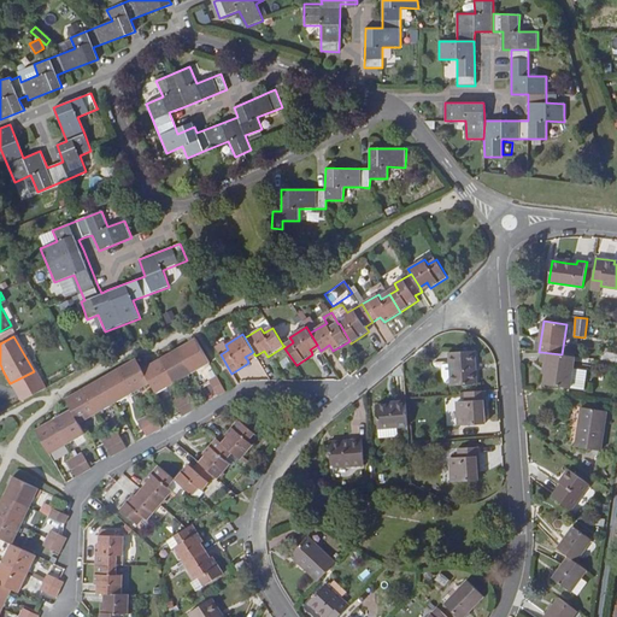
[(178,348),(192,372),(210,363),(195,339),(178,348)]
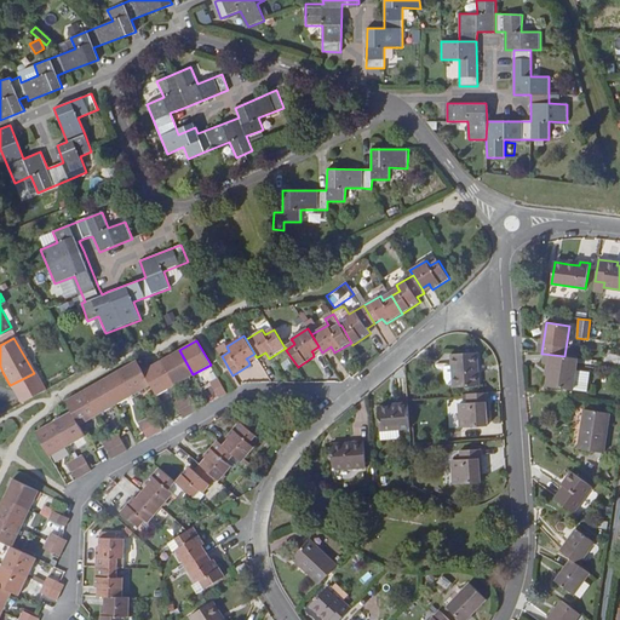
[(161,361),(176,385),(193,374),(179,350),(161,361)]
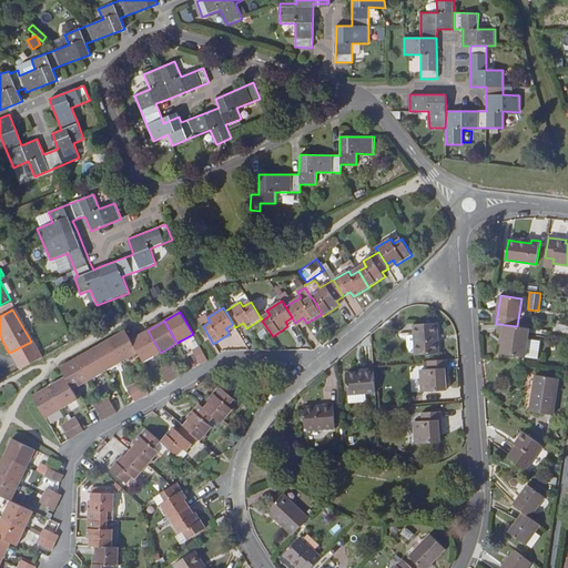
[(437,323),(414,325),(415,355),(439,354),(437,323)]
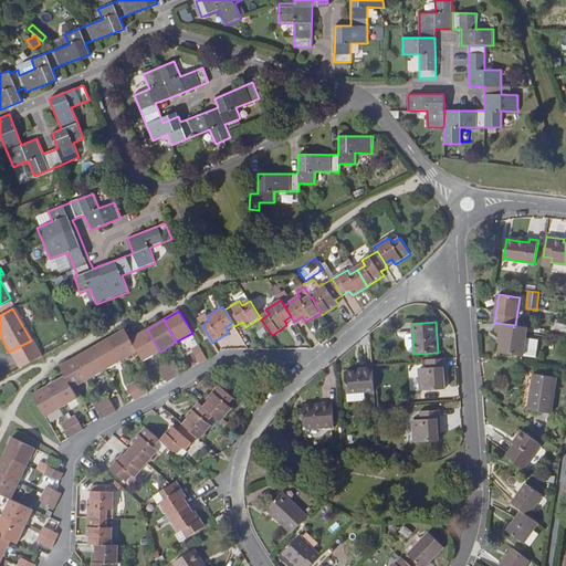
[(515,325),(496,323),(495,332),(503,333),(500,353),(523,356),(527,327),(515,325)]
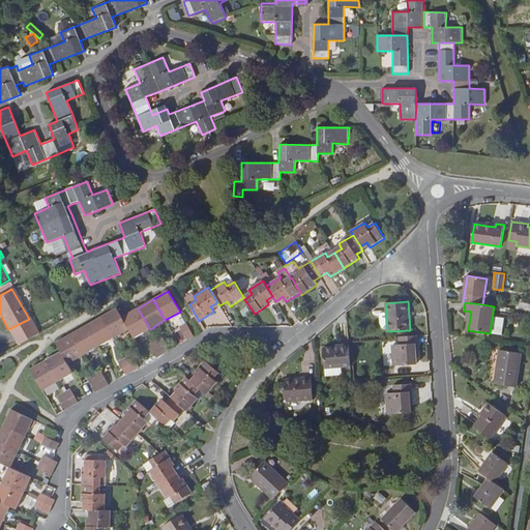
[(101,317),(114,337),(129,329),(122,317),(117,307),(101,317)]
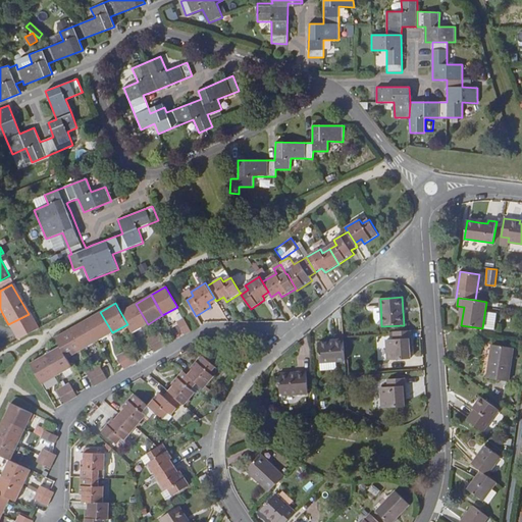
[(127,324),(133,332),(148,324),(136,304),(120,312),(127,324)]
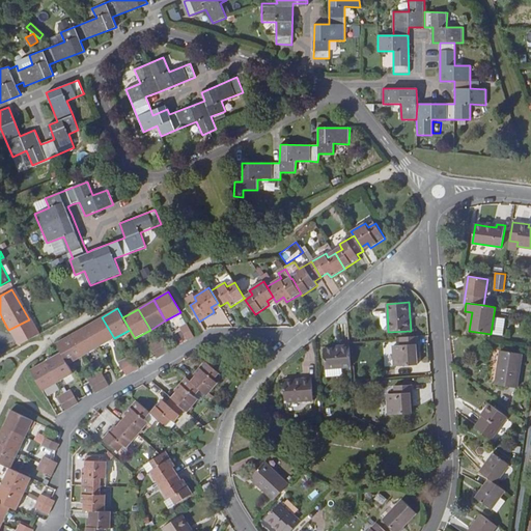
[(102,317),(86,326),(99,346),(114,338),(102,317)]
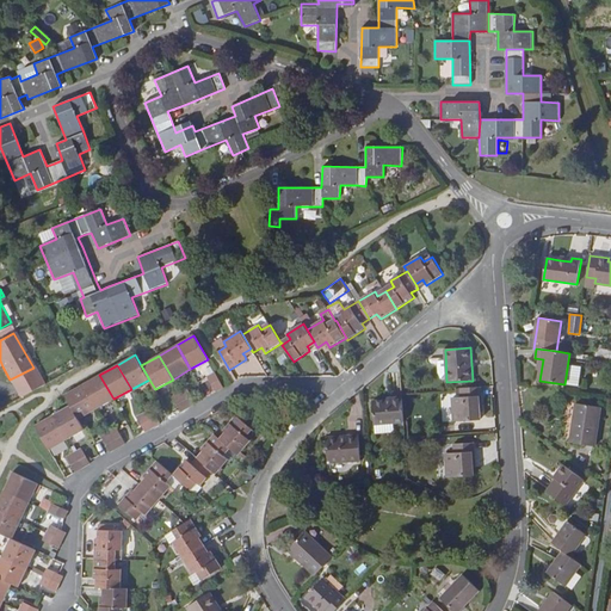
[(208,377),(216,393),(224,388),(215,372),(208,377)]
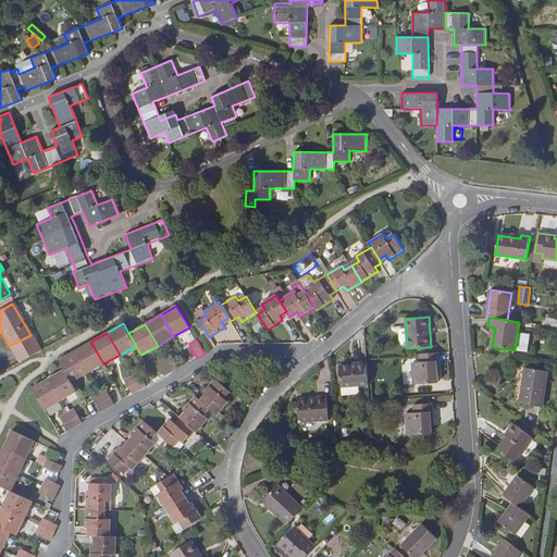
[(90,342),(75,351),(87,373),(103,363),(90,342)]
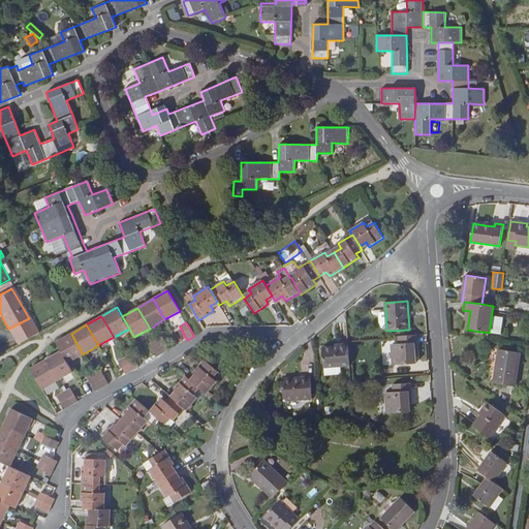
[(56,342),(61,350),(67,363),(83,354),(71,334),(56,342)]
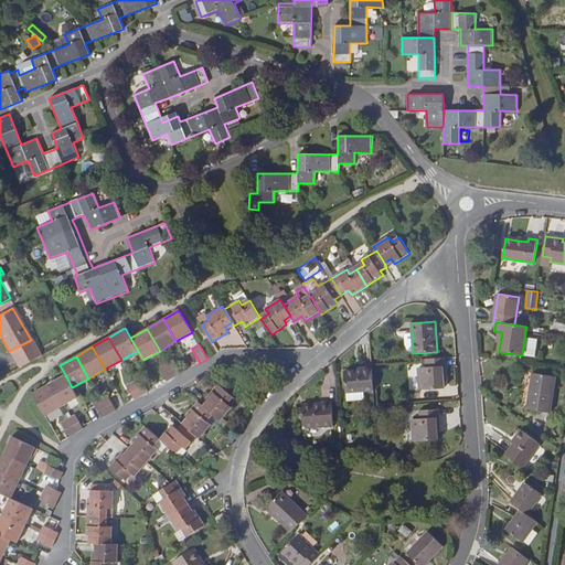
[(167,363),(174,377),(181,373),(173,359),(167,363)]
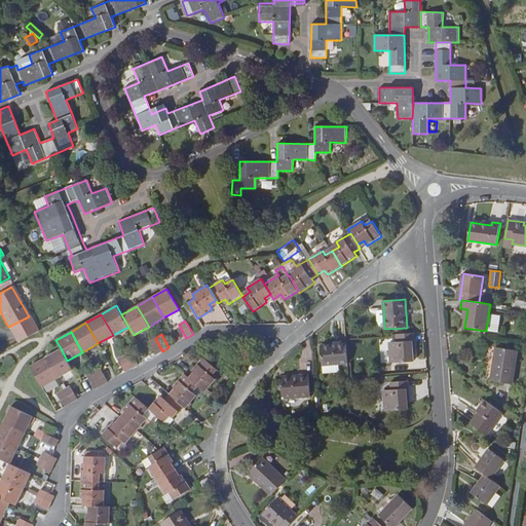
[(415,351),(414,334),(397,335),(398,342),(390,343),(391,363),(414,362),(413,351),(415,351)]
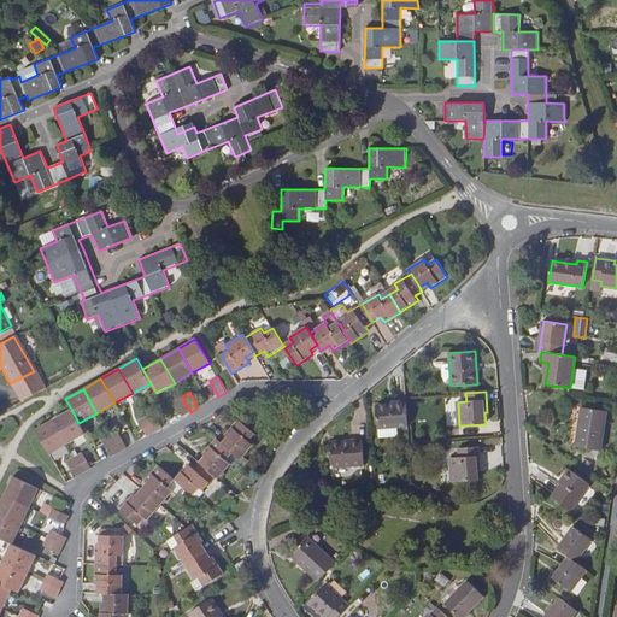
[(175,400),(183,416),(191,412),(182,397),(175,400)]
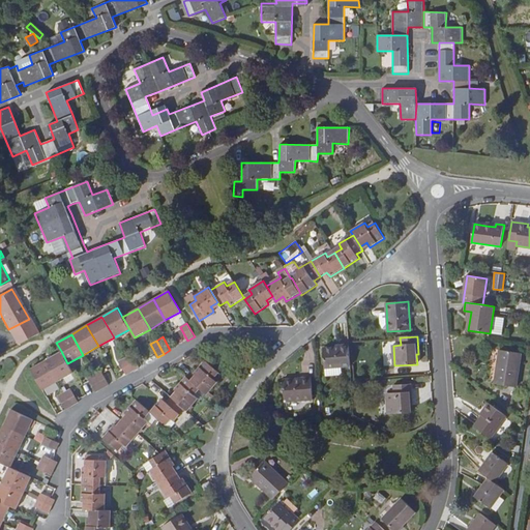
[(0,353),(2,357),(16,349),(11,343),(0,349),(0,353)]
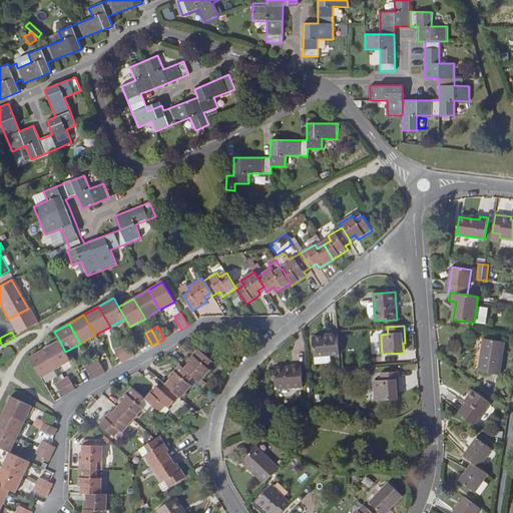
[(330,355),(340,355),(338,334),(329,335),(329,336),(313,337),(315,357),(330,355)]
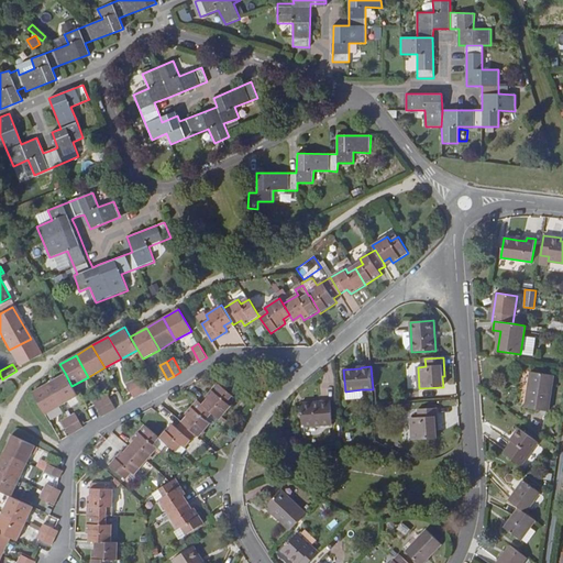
[(416,388),(419,388),(418,367),(410,367),(411,384),(416,388)]
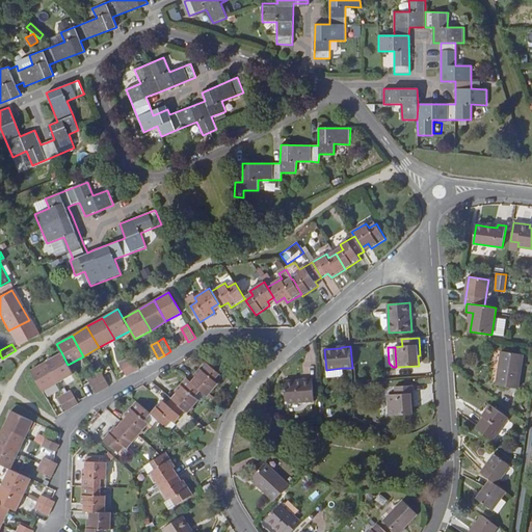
[(524,354),(501,351),(497,386),(519,389),(524,354)]
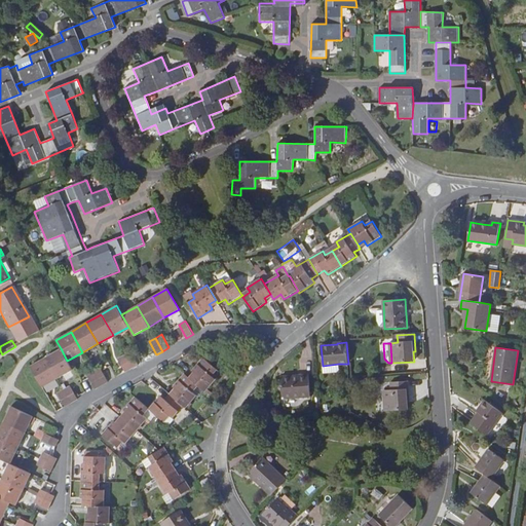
[(67,361),(61,348),(45,358),(57,379),(72,370),(67,361)]
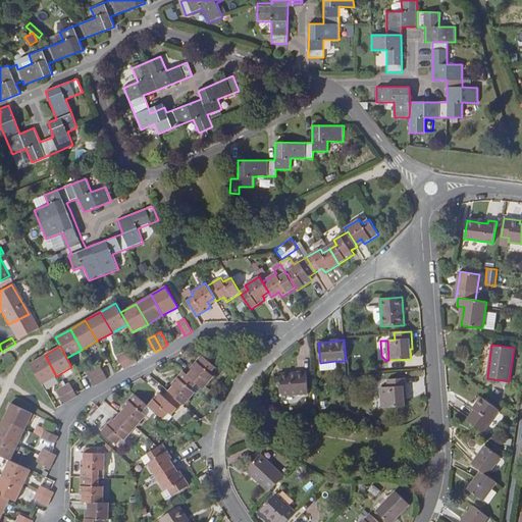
[(123,353),(131,366),(137,362),(129,349),(123,353)]
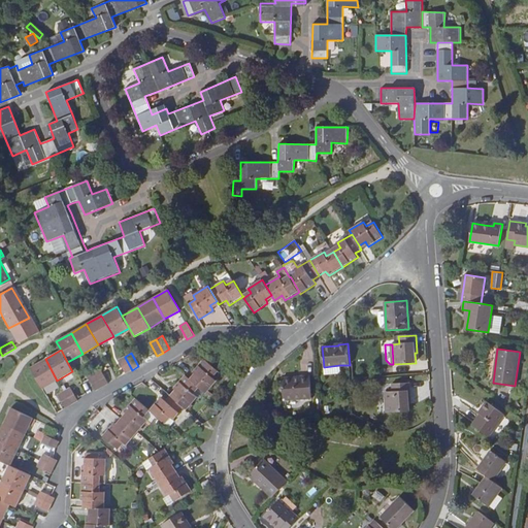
[(119,360),(126,373),(132,370),(125,357),(119,360)]
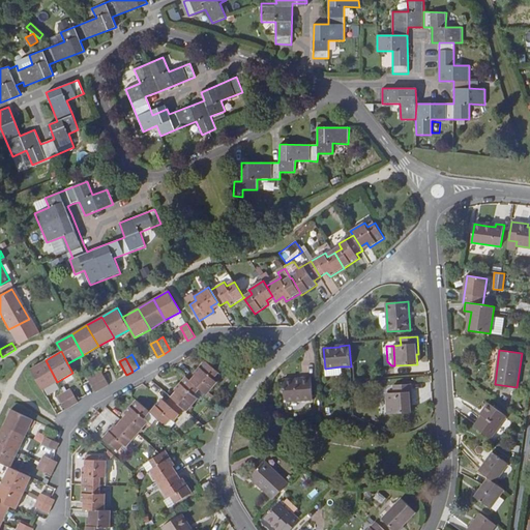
[(57,382),(46,360),(30,369),(42,390),(57,382)]
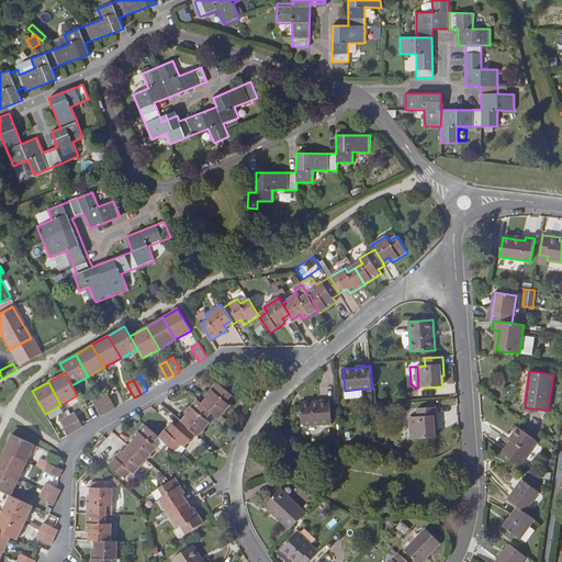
[(218,417),(220,418),(231,405),(226,402),(232,395),(217,382),(205,395),(209,398),(210,400),(204,406),(213,413),(218,417)]
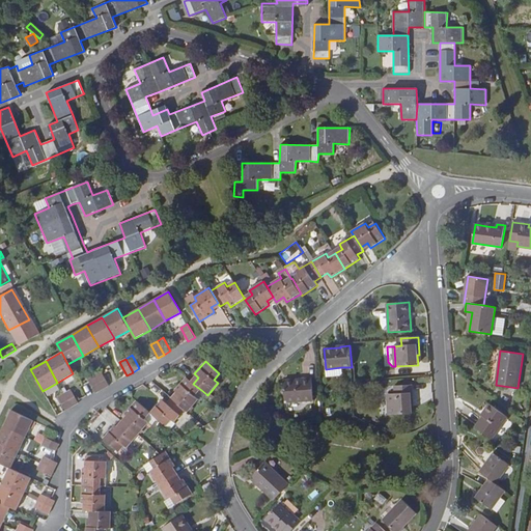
[(341,367),(326,369),(326,376),(339,375),(342,372),(341,367)]
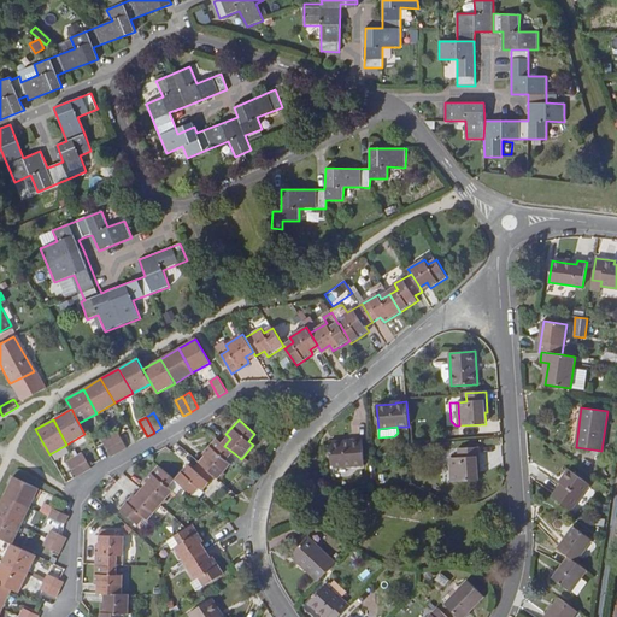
[(110,438),(119,452),(127,448),(117,433),(110,438)]
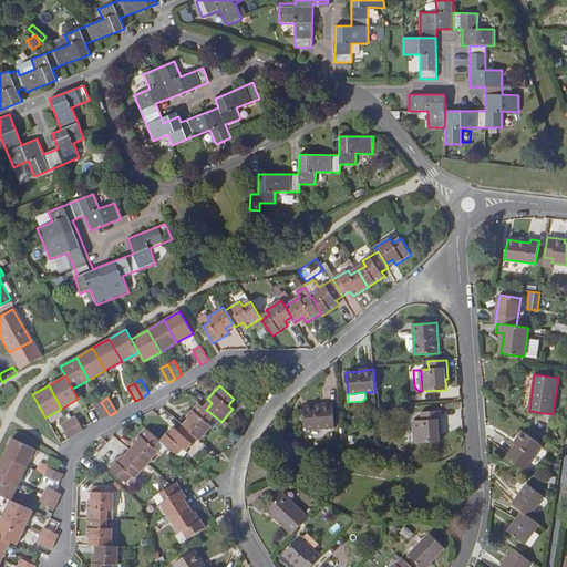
[(94,405),(102,420),(110,415),(101,402),(94,405)]
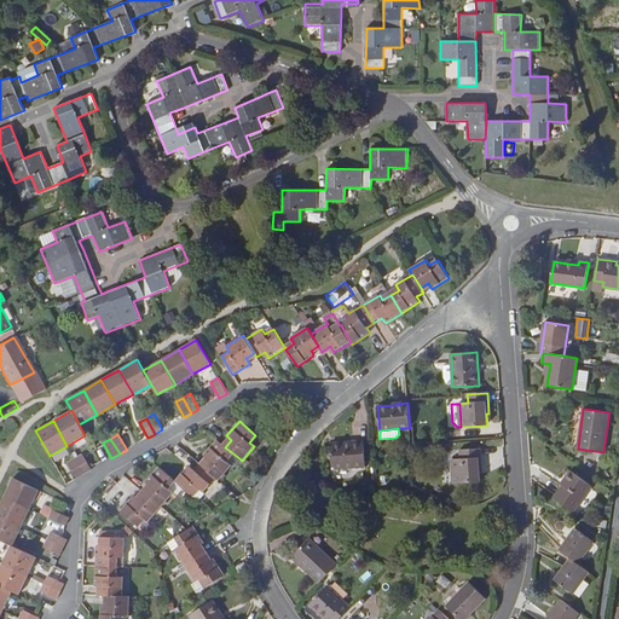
[(217,478),(226,486),(229,481),(223,476),(232,466),(227,462),(235,455),(225,447),(224,445),(217,440),(204,455),(207,458),(209,460),(203,466),(217,478)]
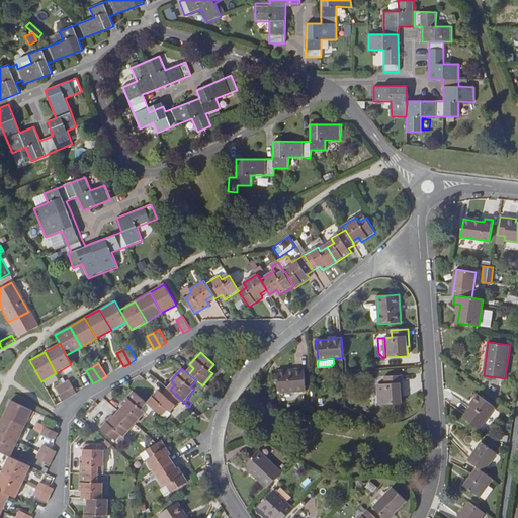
[(305,369),(276,371),(278,393),(306,391),(305,369)]
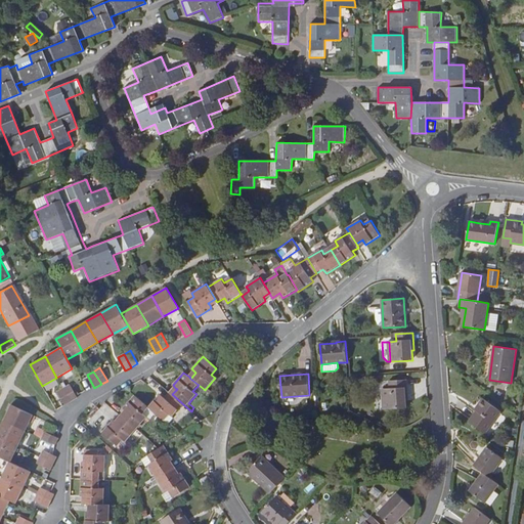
[(383,389),(384,408),(407,407),(406,397),(408,397),(407,380),(389,381),(390,388),(383,389)]
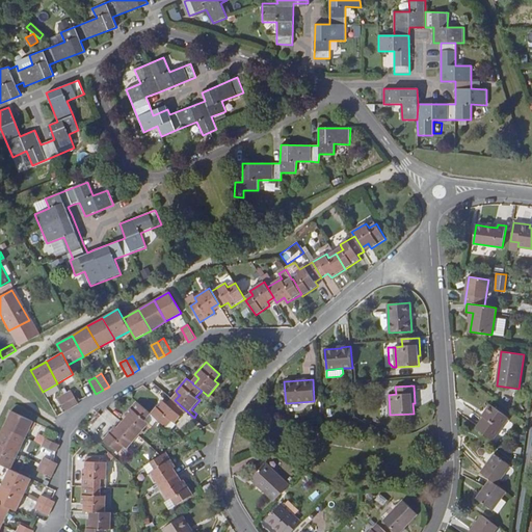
[(71,391),(64,394),(72,407),(78,404),(71,391)]
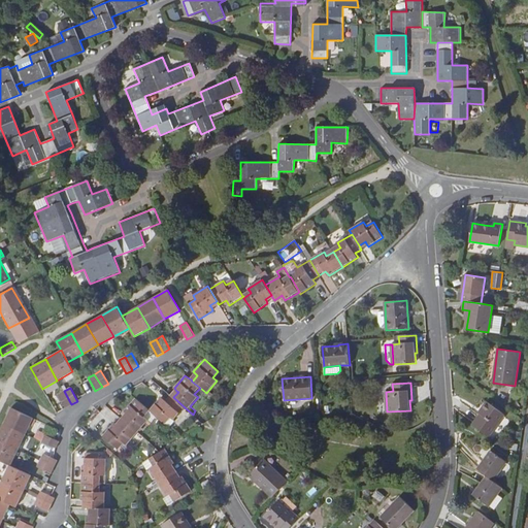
[(194,394),(198,397),(199,399),(205,392),(200,388),(194,394)]
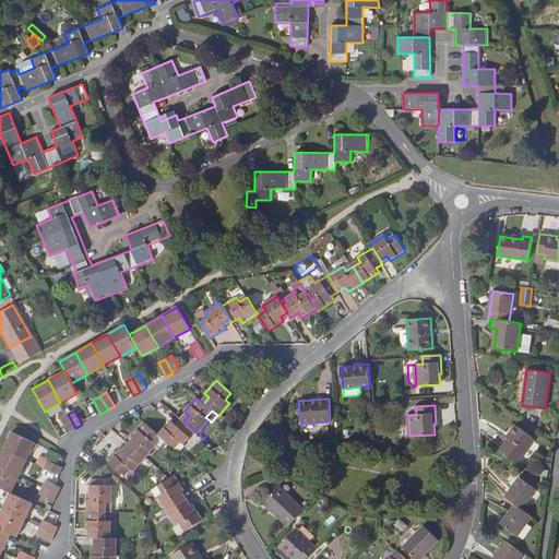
[(60,418),(68,432),(75,428),(68,414),(60,418)]
